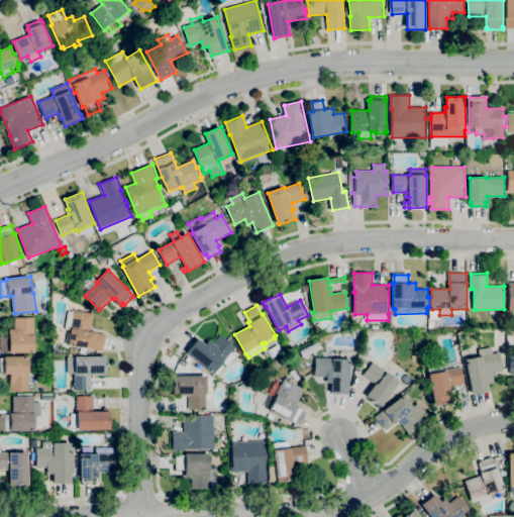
[(104,351),(94,349),(69,345),(69,343),(67,342),(69,332),(71,332),(72,330),(66,329),(69,311),(75,312),(75,310),(95,313),(92,331),(97,332),(107,334),(104,351)]
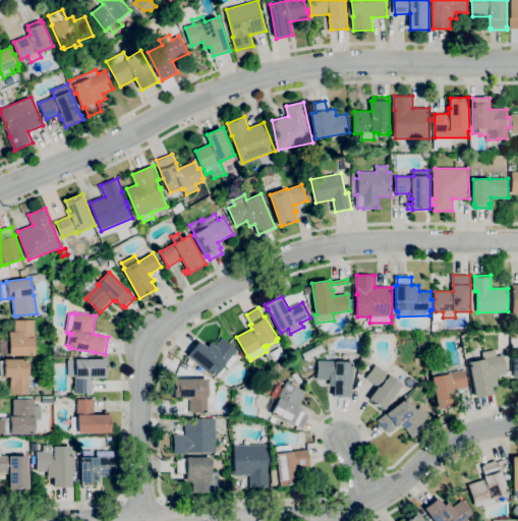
[(10,356),(10,354),(2,354),(1,340),(10,340),(10,332),(16,332),(16,321),(36,320),(36,337),(36,355),(10,356)]
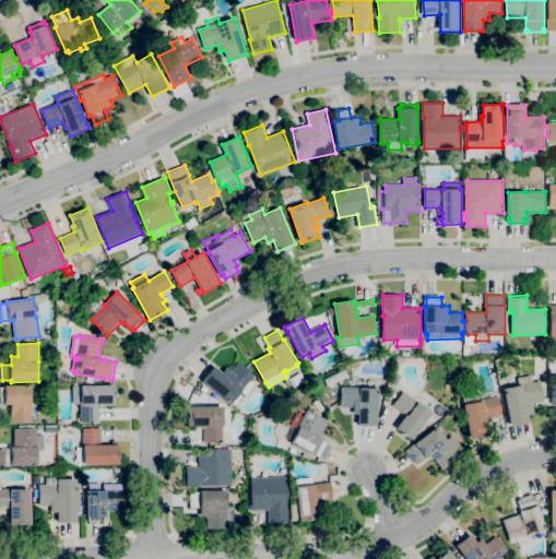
[(237,405),(234,404),(233,403),(232,404),(203,381),(215,366),(223,372),(227,367),(232,371),(239,363),(256,376),(251,381),(256,385),(248,395),(243,391),(240,393),(244,396),(237,405)]
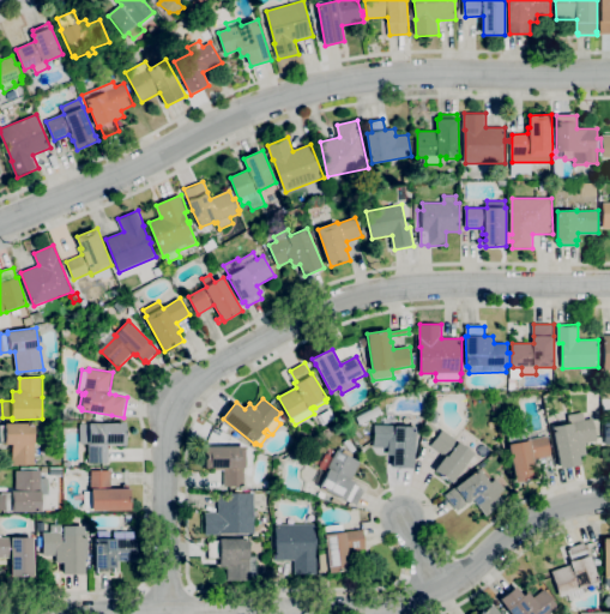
[(361,425),(356,416),(378,405),(382,414),(361,425)]
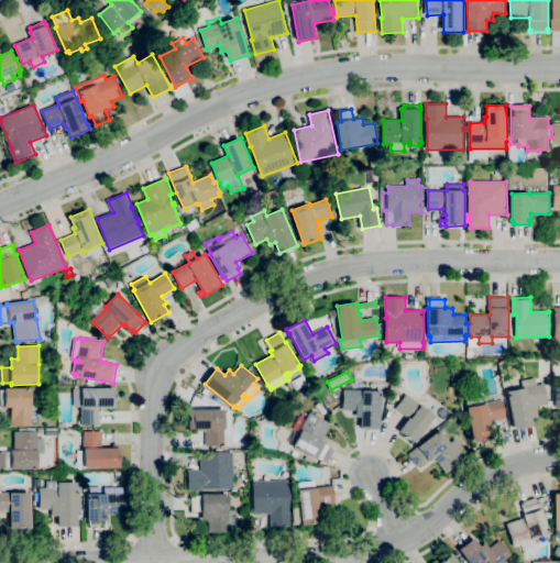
[(298,390),(293,382),(304,375),(309,384),(298,390)]
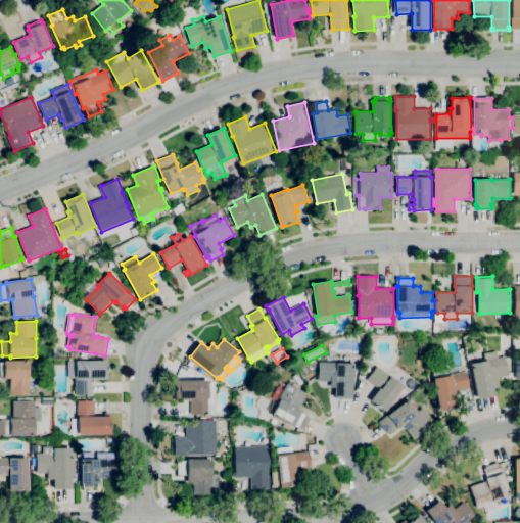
[(478,399),(471,364),(486,361),(484,353),(498,350),(499,358),(506,357),(510,375),(499,378),(500,387),(494,388),(495,396),(478,399)]
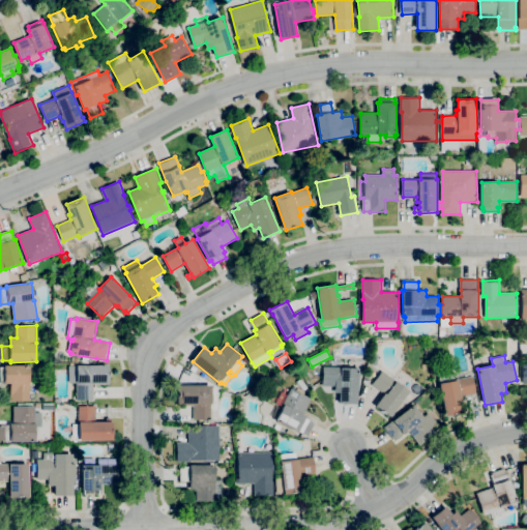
[(78,400),(78,383),(70,383),(70,365),(72,365),(72,363),(78,363),(78,365),(105,365),(105,364),(109,364),(110,384),(94,384),(95,400),(78,400)]
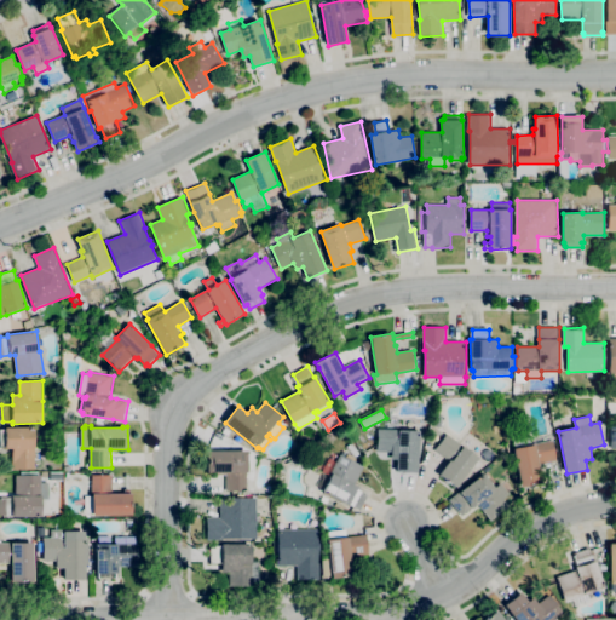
[(13,470),(13,449),(7,449),(7,447),(1,447),(1,430),(6,430),(6,428),(35,426),(35,447),(36,469),(13,470)]
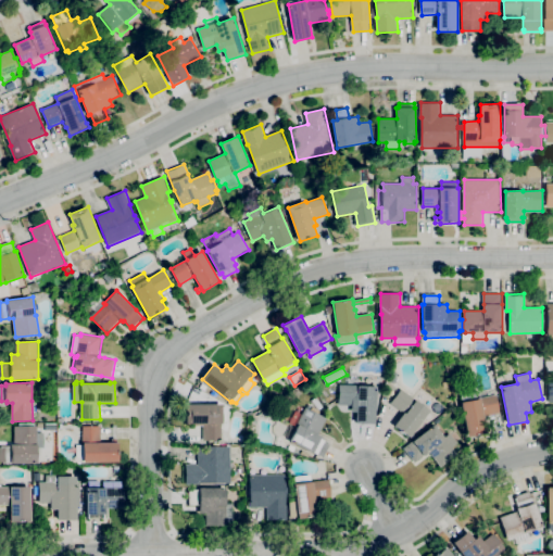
[(376,425),(356,424),(357,413),(352,412),(352,405),(339,405),(340,384),(359,386),(377,387),(376,425)]
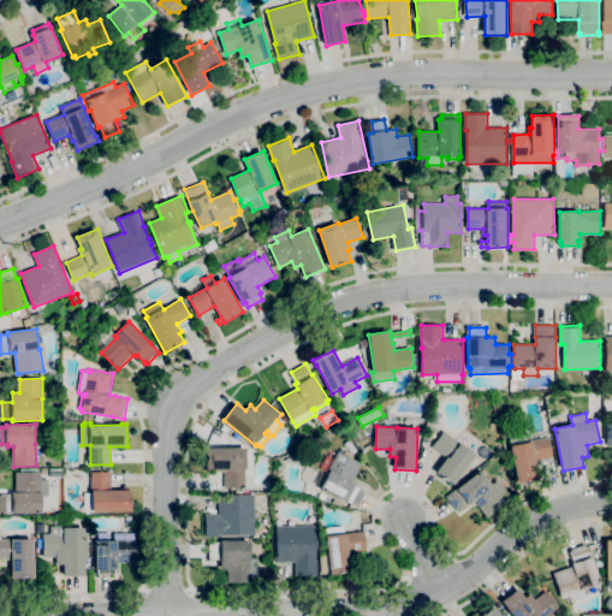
[(453,486),(435,474),(437,472),(447,457),(433,448),(437,443),(435,442),(440,434),(441,436),(445,431),(461,443),(476,455),(453,486)]
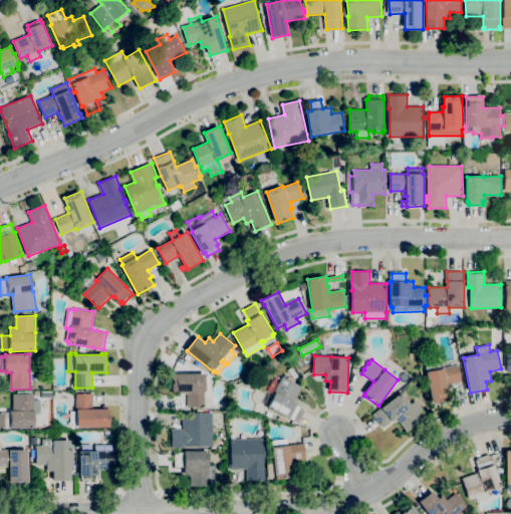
[(433,404),(427,372),(444,368),(460,364),(463,381),(450,384),(451,391),(449,391),(450,396),(453,395),(454,399),(451,400),(433,404)]
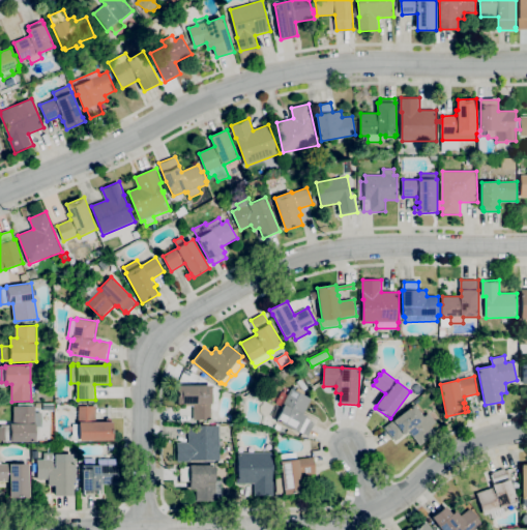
[(304,391),(298,382),(301,379),(309,388),(304,391)]
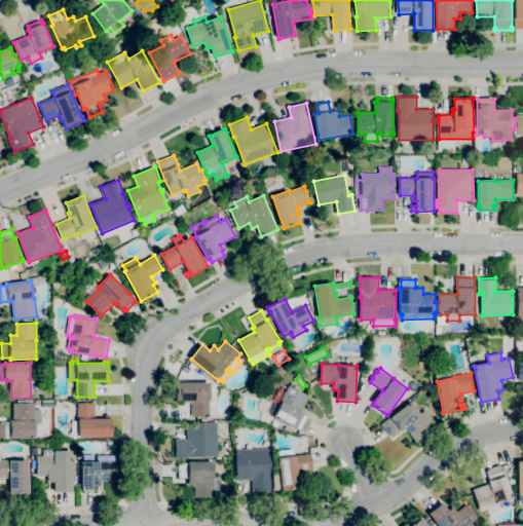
[(211,416),(193,417),(193,400),(177,401),(177,382),(212,382),(212,384),(216,384),(216,399),(211,399),(211,416)]
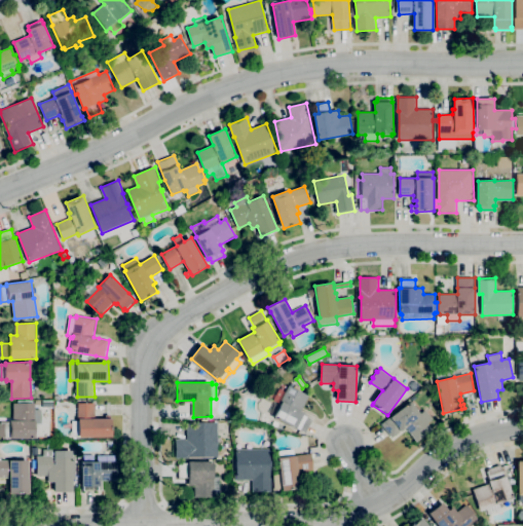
[(307,433),(297,427),(296,429),(274,418),(283,401),(276,398),(281,389),(287,392),(290,385),(309,396),(302,411),(305,413),(304,414),(312,418),(311,419),(313,420),(307,433)]
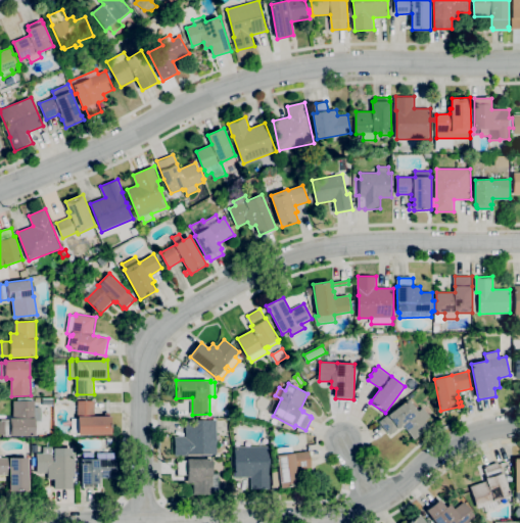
[(416,439),(407,427),(405,429),(403,426),(391,435),(380,422),(389,415),(409,399),(419,412),(424,408),(431,417),(426,421),(431,428),(416,439)]
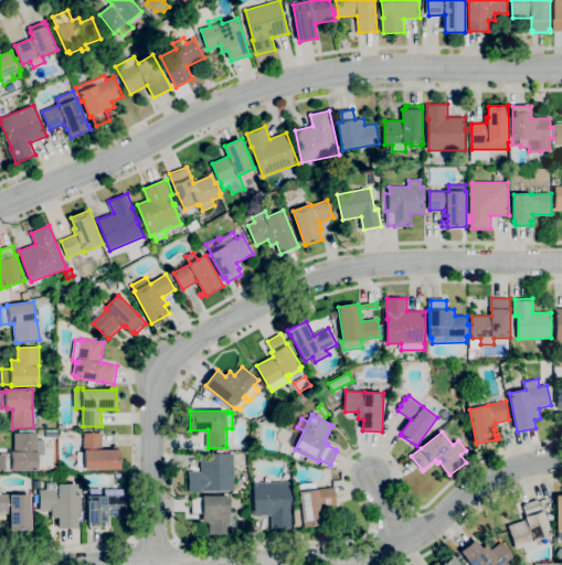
[(39,471),(11,471),(11,469),(0,469),(0,455),(2,455),(2,454),(12,454),(12,451),(16,451),(16,433),(39,433),(39,454),(39,471)]
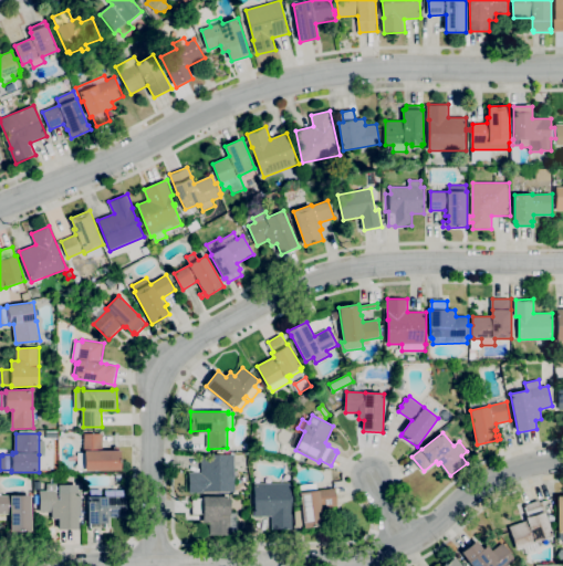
[(121,471),(85,471),(85,469),(79,469),(79,453),(85,453),(85,433),(103,433),(104,451),(115,450),(115,447),(121,447),(121,450),(121,471)]
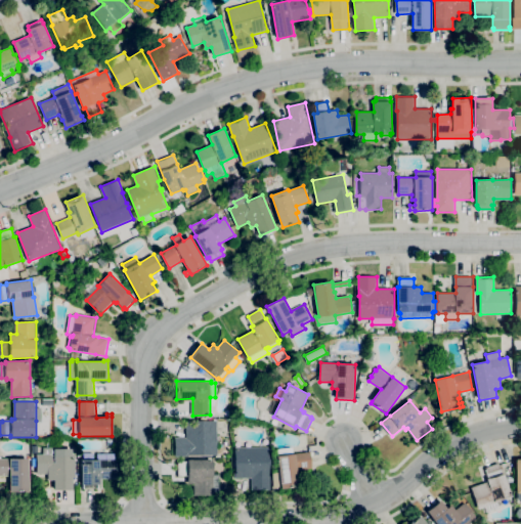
[(188,456),(176,456),(176,437),(187,437),(187,421),(218,421),(218,455),(188,455),(188,456)]
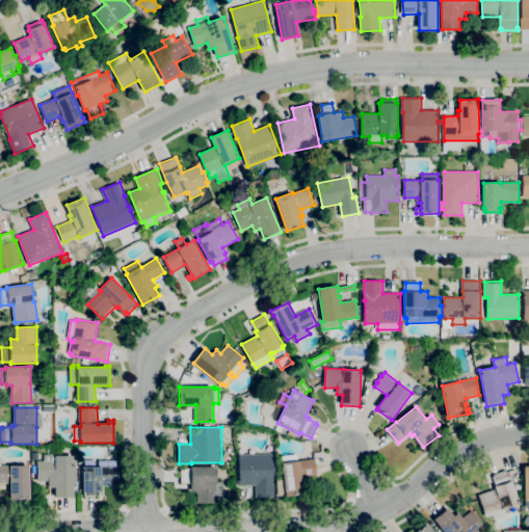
[(275,497),(257,498),(257,485),(239,485),(239,454),(274,454),(274,467),(275,472),(274,472),(274,483),(275,483),(275,497)]
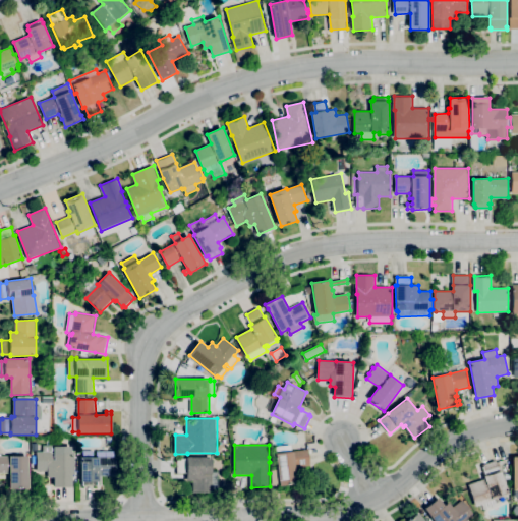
[(273,485),(272,470),(278,469),(276,454),(277,454),(276,447),(292,445),(293,452),(309,449),(311,466),(295,468),(297,484),(280,486),(280,484),(273,485)]
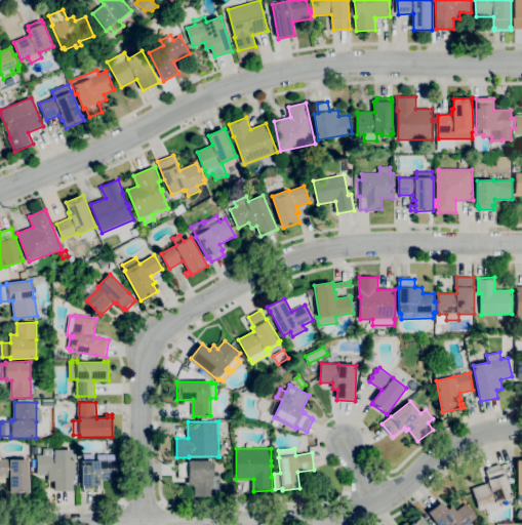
[(73,491),(54,491),(54,481),(48,481),(48,475),(37,475),(37,455),(54,454),(54,450),(73,450),(73,455),(77,455),(77,479),(73,479),(73,491)]
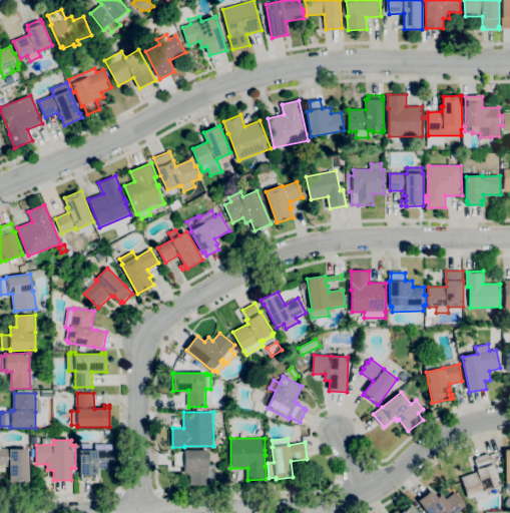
[(29,482),(11,482),(11,480),(6,480),(6,477),(11,477),(11,466),(0,466),(0,449),(10,449),(28,449),(29,482)]
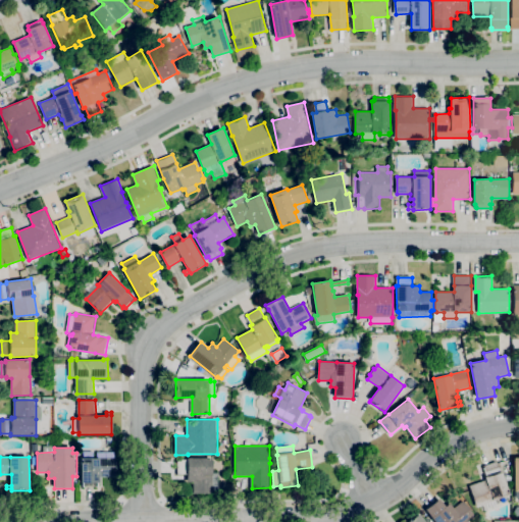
[(98,486),(84,486),(84,483),(83,483),(82,459),(98,458),(116,457),(117,477),(100,477),(100,483),(98,483),(98,486)]
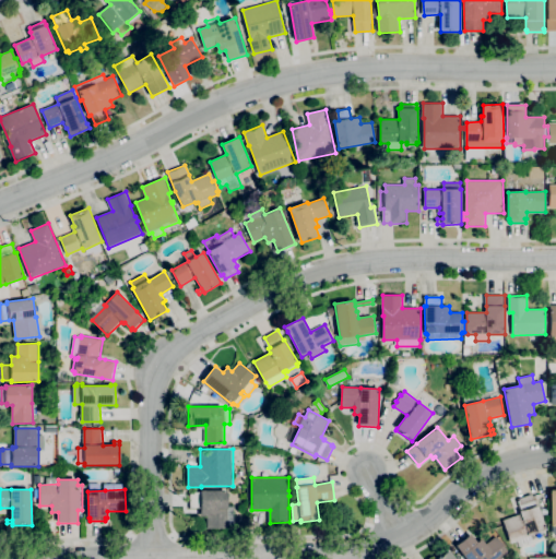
[(208,528),(208,516),(201,516),(201,508),(192,508),(191,492),(201,492),(201,491),(227,490),(227,499),(228,499),(229,506),(228,506),(228,508),(229,528),(208,528)]
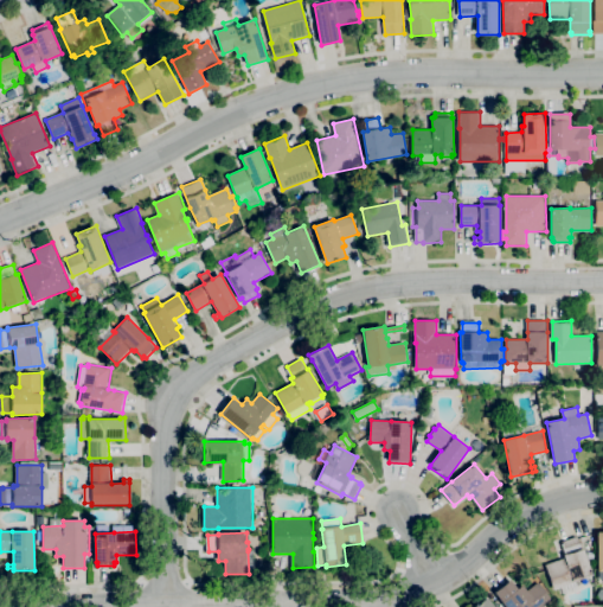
[(565,594),(563,588),(556,590),(556,589),(555,589),(545,564),(565,558),(564,555),(566,554),(562,542),(578,536),(582,548),(584,548),(594,575),(577,581),(579,589),(565,594)]
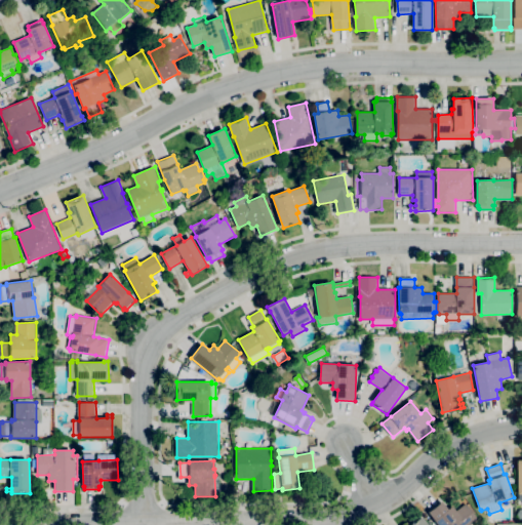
[(438,524),(429,513),(442,501),(448,510),(452,506),(456,511),(467,503),(479,519),(472,524),(438,524)]
